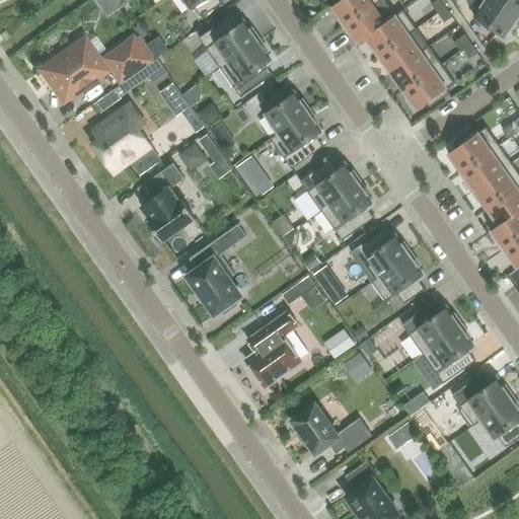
[(182,0),(191,10),(194,8),(201,18),(221,4),(218,0),(182,0)]
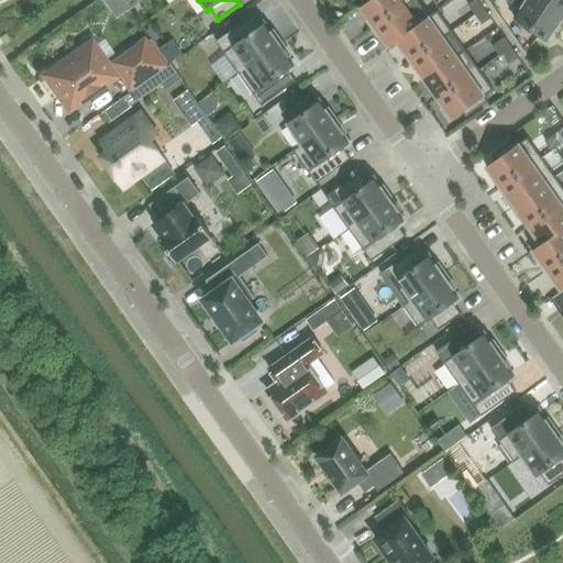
[(406,7),(415,0),(370,0),(360,8),(373,29),(406,6),(406,7)]
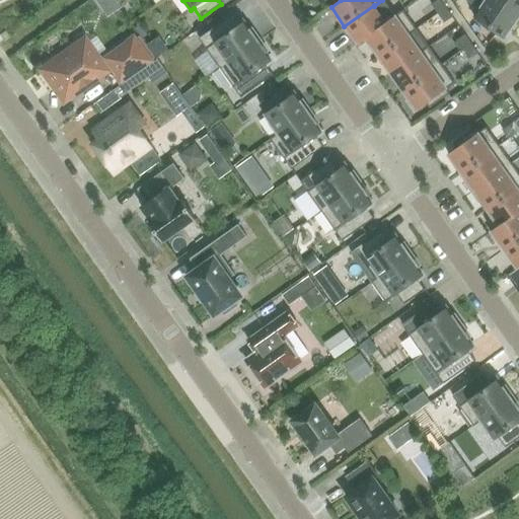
[(439,0),(436,0),(430,4),(437,14),(445,8),(439,0)]
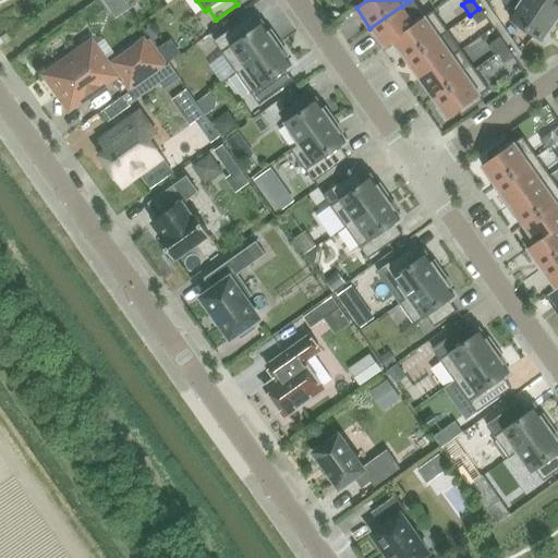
[(542,41),(555,22),(523,0),(522,0),(509,20),(542,41)]
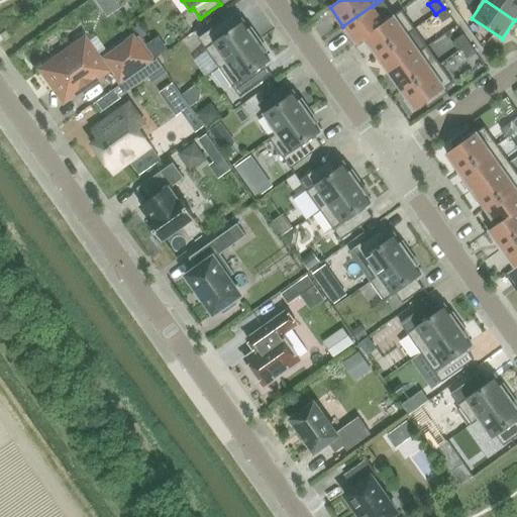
[(516,0),(485,0),(514,20),(516,15),(516,0)]
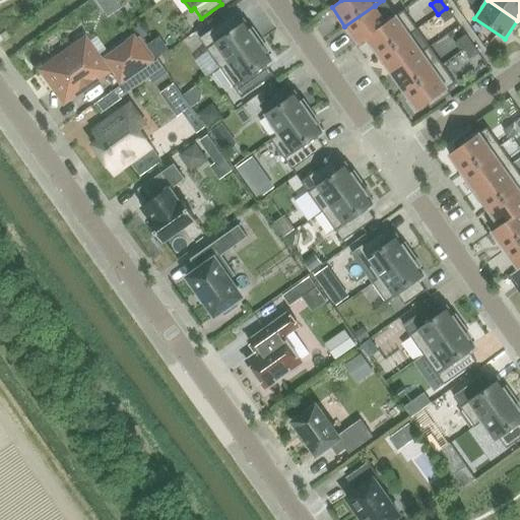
[(387,23),(386,22),(375,6),(375,5),(344,26),(358,45),(367,39),(366,39),(387,23)]
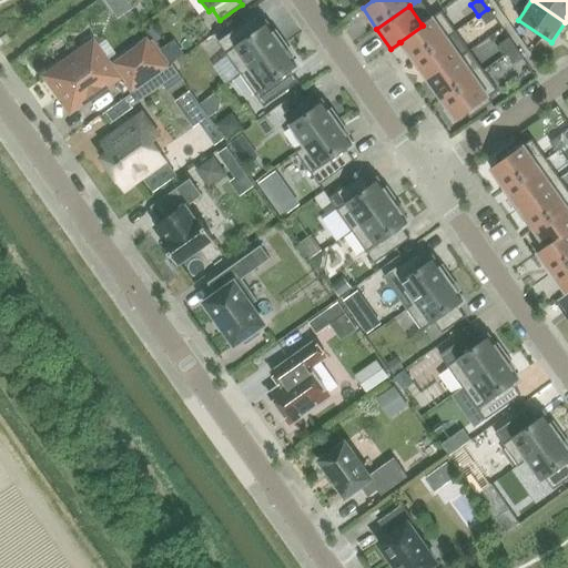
[(487,9),(478,16),(486,24),(495,19),(487,9)]
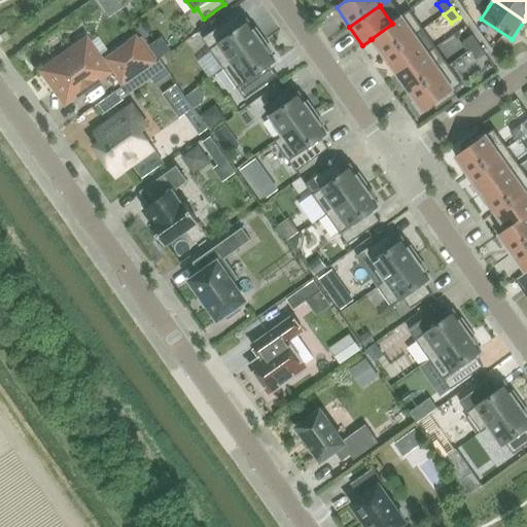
[(392,24),(371,39),(372,39),(384,57),(422,30),(409,10),(391,23),(392,24)]
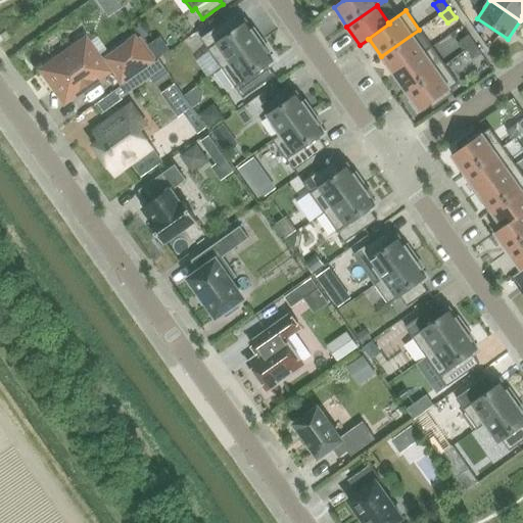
[(221,68),(262,40),(253,29),(250,31),(244,22),(239,26),(232,15),(199,39),(206,49),(221,68)]
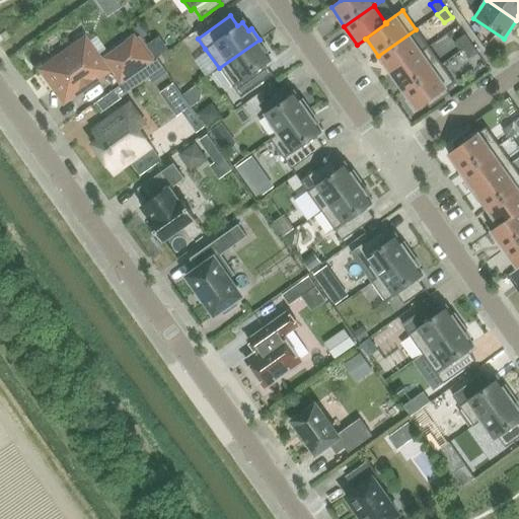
[(416,29),(378,56),(390,74),(428,47),(416,29)]
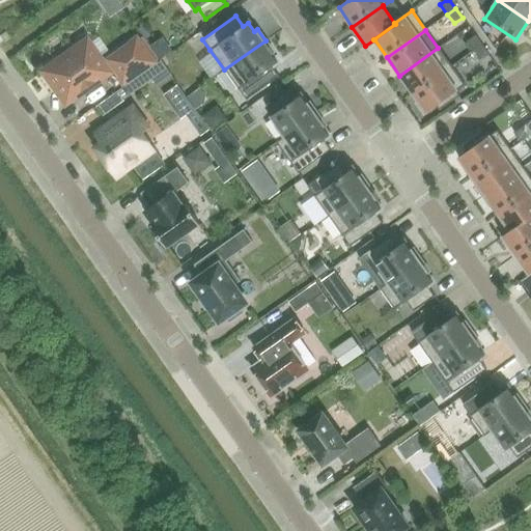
[(8,39),(3,32),(0,34),(0,40),(2,44),(8,39)]
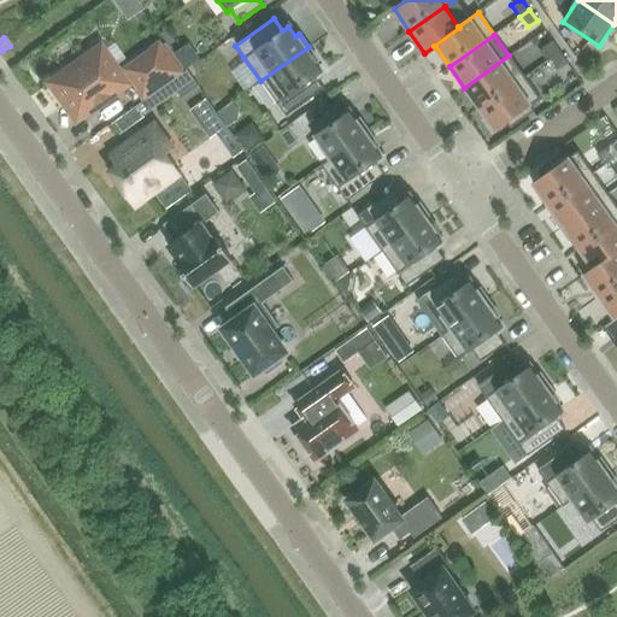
[(552,41),(541,48),(550,59),(559,52),(552,41)]
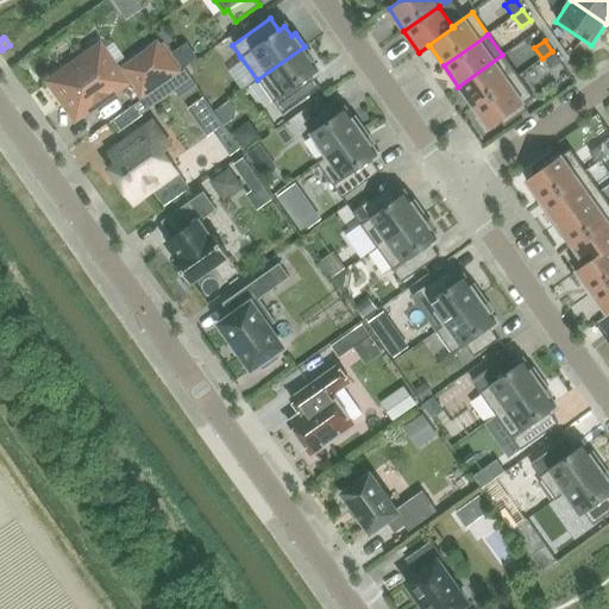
[(305,46),(257,80),(272,102),(274,102),(282,114),(319,88),(311,76),(318,71),(311,62),(314,60),(305,46)]
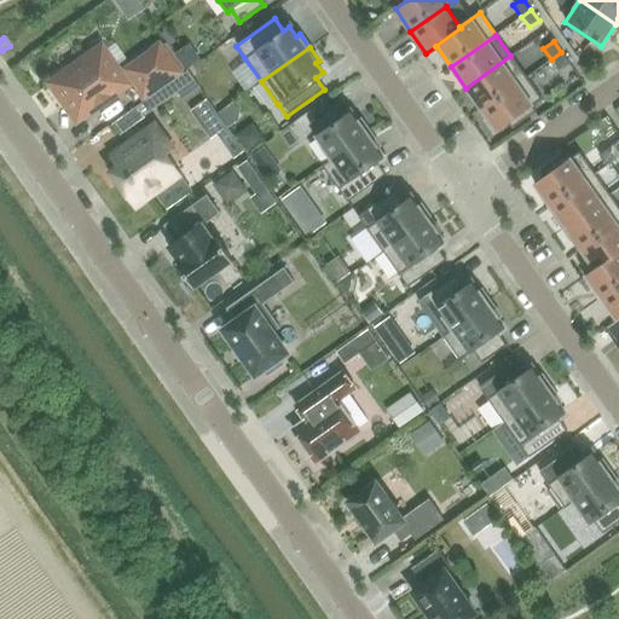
[(81,62),(79,58),(63,69),(65,73),(48,85),(74,121),(125,85),(98,48),(81,62)]
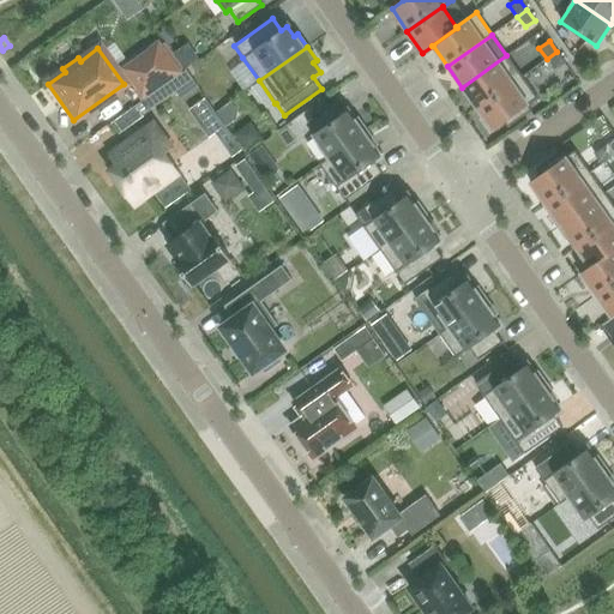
[(174,72),(157,48),(125,71),(142,95),(174,72)]
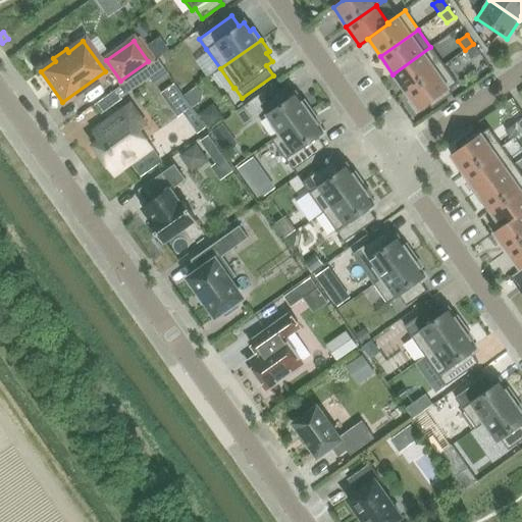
[(473,44),(465,50),(472,59),(480,53),(473,44)]
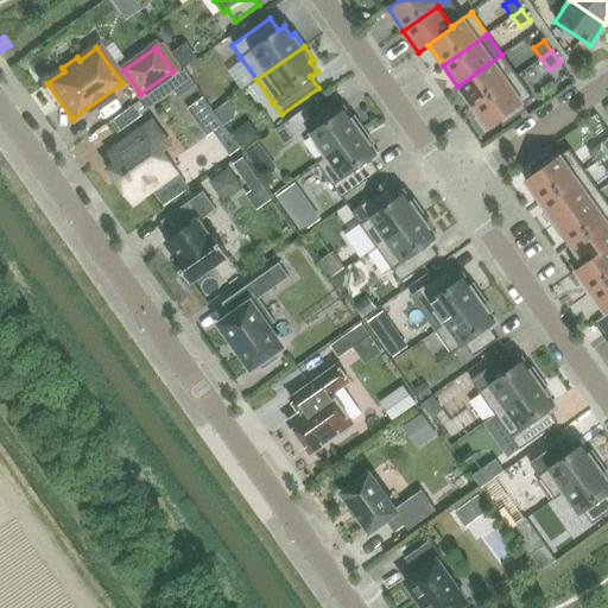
[(501,55),(457,87),(473,107),(517,76),(501,55)]
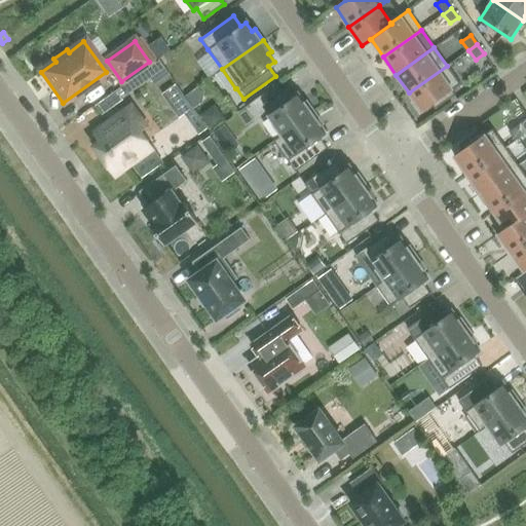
[(447,66),(409,92),(414,101),(411,103),(419,113),(431,105),(435,110),(455,96),(452,90),(460,84),(447,66)]
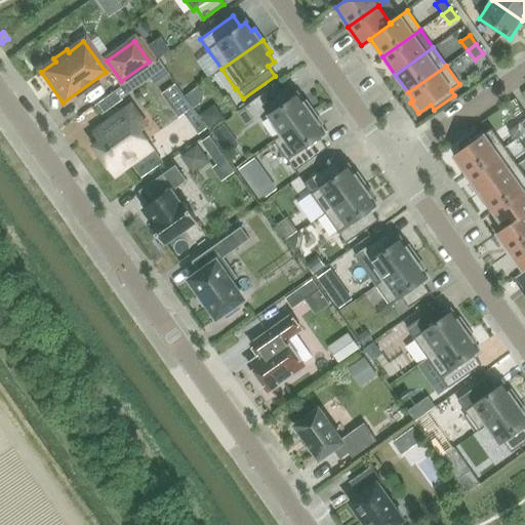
[(281,134),(313,112),(306,102),(303,104),(296,94),(291,98),(284,88),(264,103),(271,113),(267,116),(281,134)]
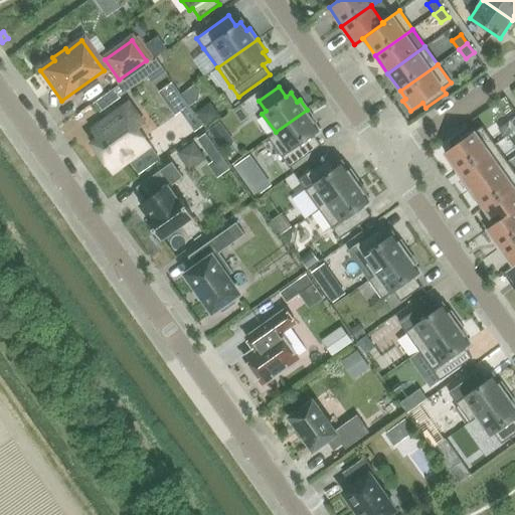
[(122,110),(93,131),(99,140),(93,144),(112,171),(148,146),(122,110)]
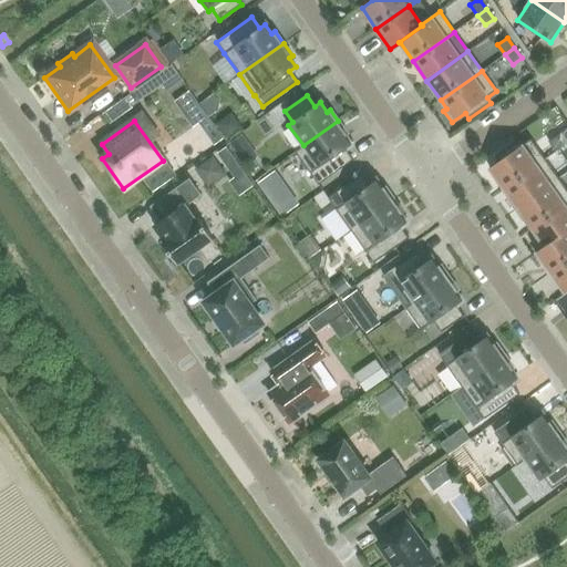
[(310,174),(318,185),(352,161),(344,148),(351,145),(344,136),(348,134),(338,121),(303,145),(294,152),(310,174)]
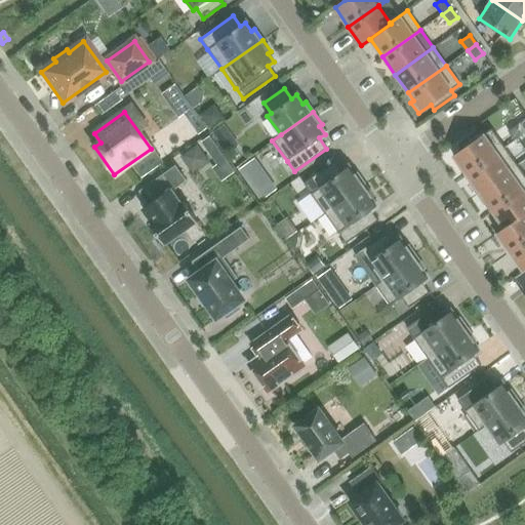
[(479,130),(458,145),(462,150),(453,156),(466,174),(505,148),(491,129),(482,135),(479,130)]
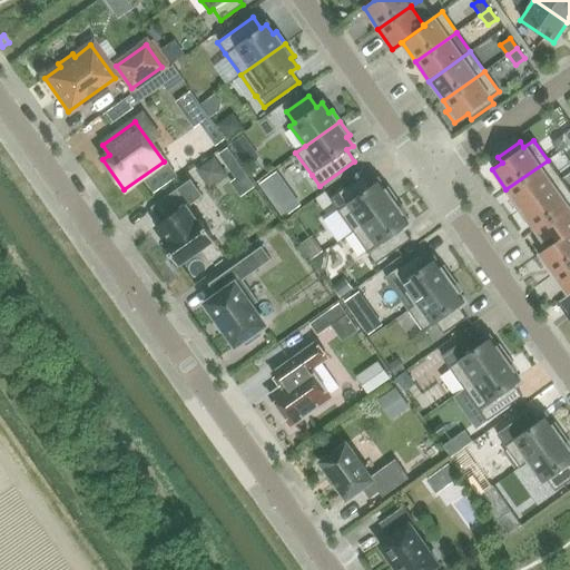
[(292,148),(257,172),(277,202),(312,177),(292,148)]
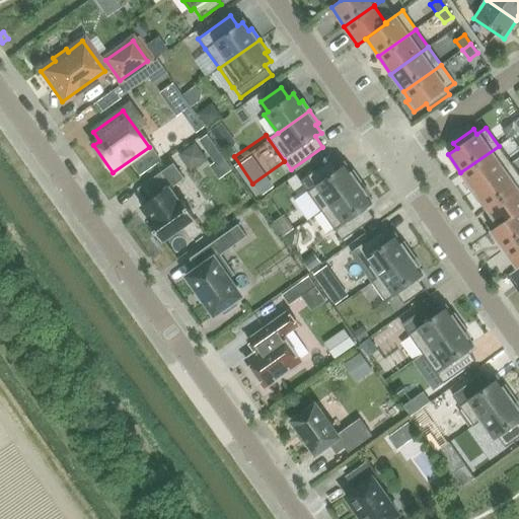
[(499,146),(460,172),(466,180),(463,182),(470,193),(511,164),(499,146)]
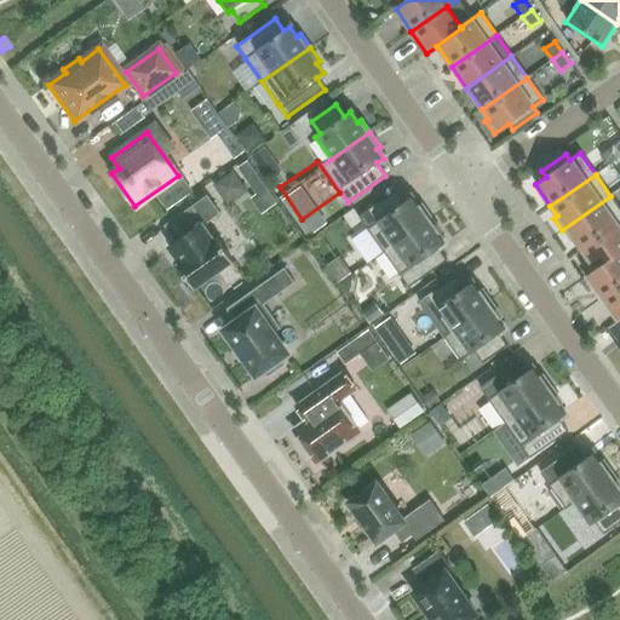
[(383,253),(431,218),(422,205),(418,207),(411,197),(405,202),(396,190),(357,217),(367,229),(366,229),(383,253)]
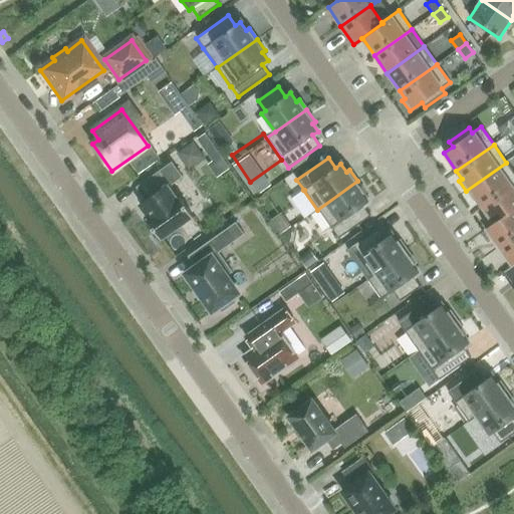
[(481,207),(513,183),(513,173),(506,163),(466,191),(473,201),(476,199),(481,207)]
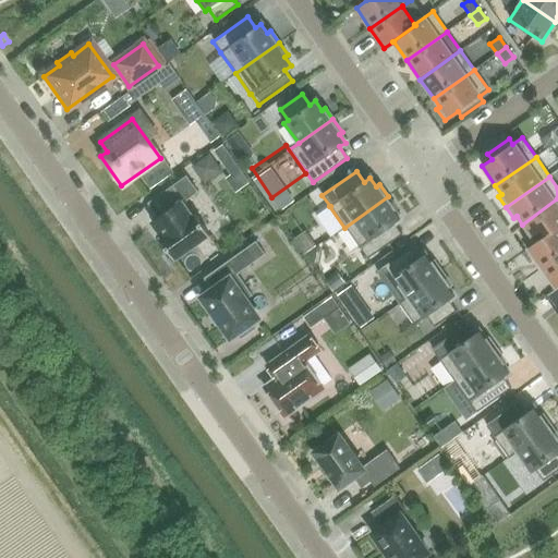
[(173,261),(209,235),(194,214),(192,216),(182,203),(197,193),(185,178),(148,204),(158,218),(152,222),(161,237),(159,239),(173,261)]
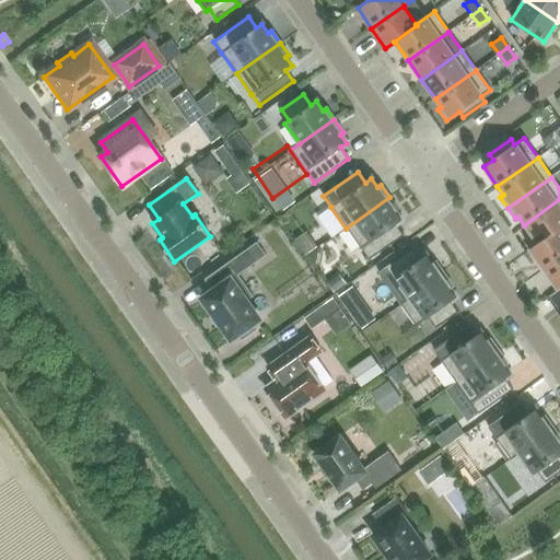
[(304,217),(324,194),(308,181),(279,213),(288,221),(296,210),(304,217)]
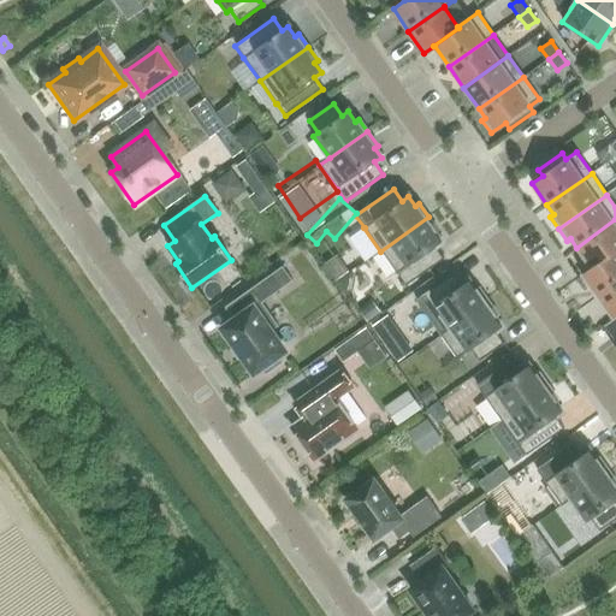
[(434,232),(437,230),(428,217),(380,252),(397,274),(406,286),(444,259),(434,247),(442,243),(434,232)]
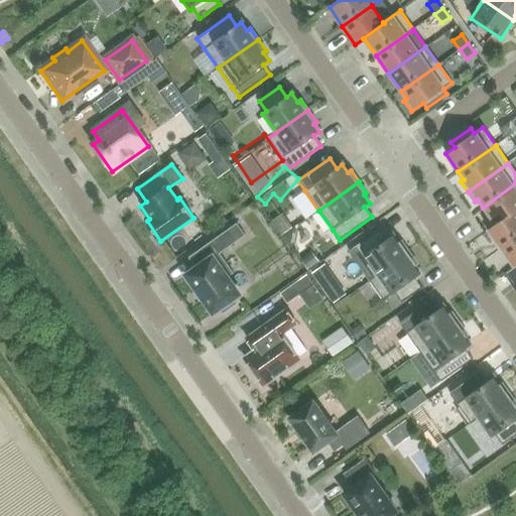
[(515,210),(515,183),(483,208),(495,225),(496,225),(515,210)]
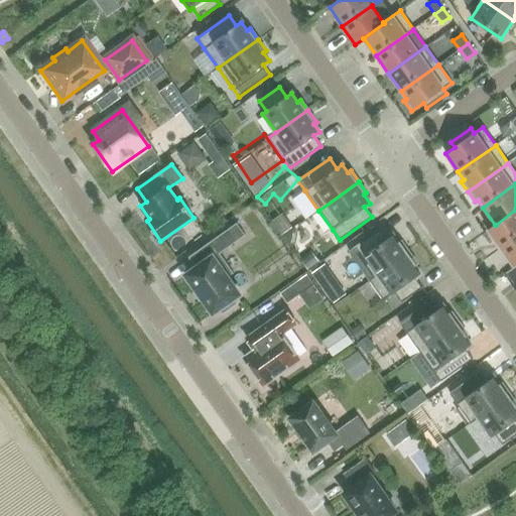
[(515,210),(496,225),(495,225),(487,230),(500,249),(515,237),(515,210)]
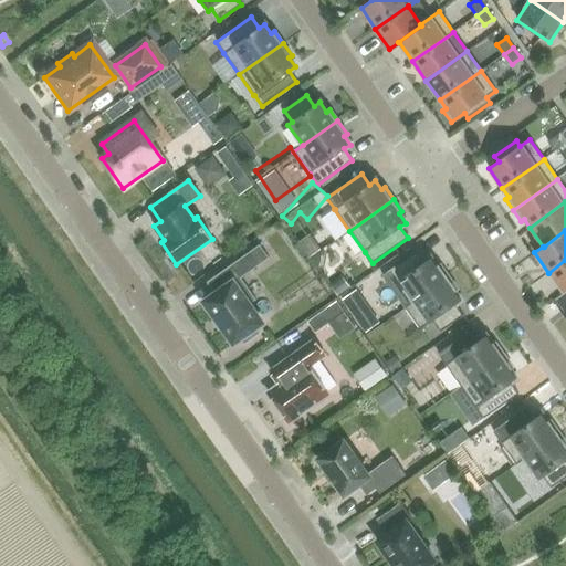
[(417,251),(381,276),(405,308),(449,278),(440,265),(437,268),(430,258),(425,262),(417,251)]
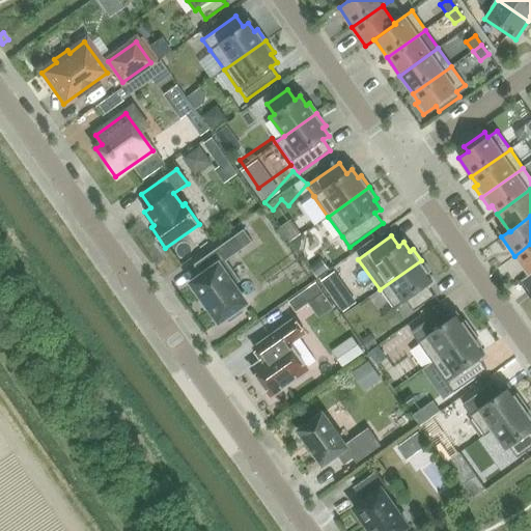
[(201,276),(191,283),(219,323),(246,304),(233,285),(240,281),(225,261),(244,248),(234,236),(217,249),(193,264),(201,276)]
